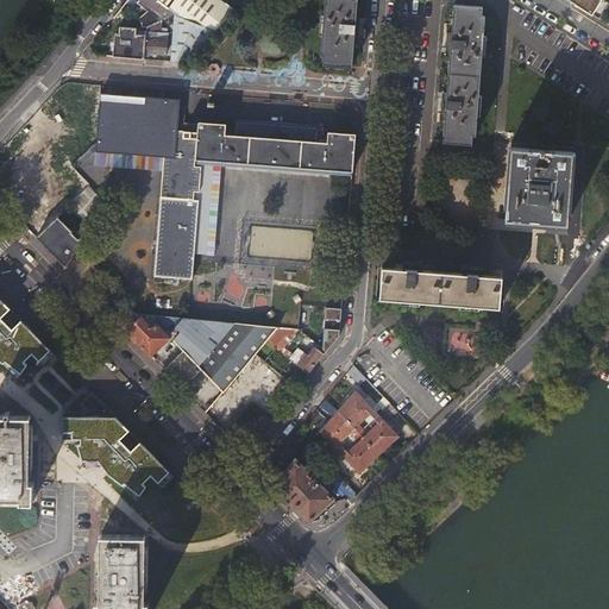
[(159,14),(168,6),(161,0),(158,0),(152,8),(159,14)]
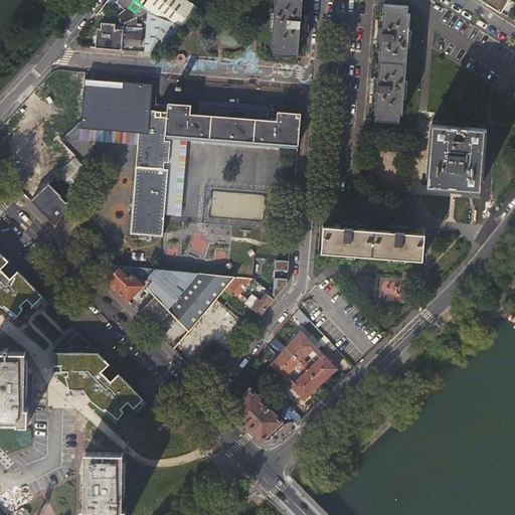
[(145,51),(156,52),(200,8),(188,0),(145,0),(142,5),(149,11),(147,28),(145,51)]
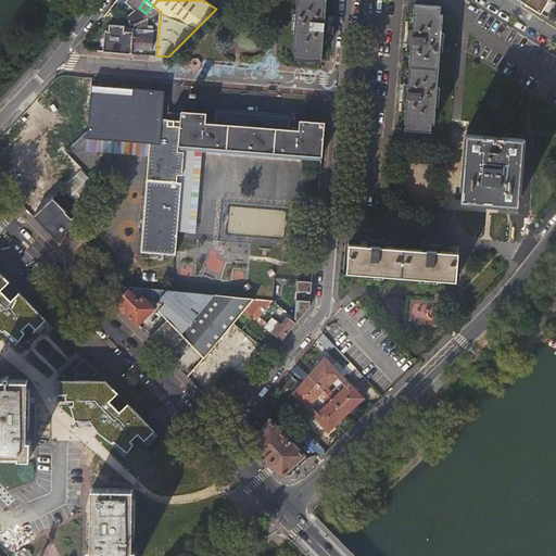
[(327,0),(297,0),(293,49),(297,49),(295,58),(323,60),(325,32),(326,14),(327,0)]
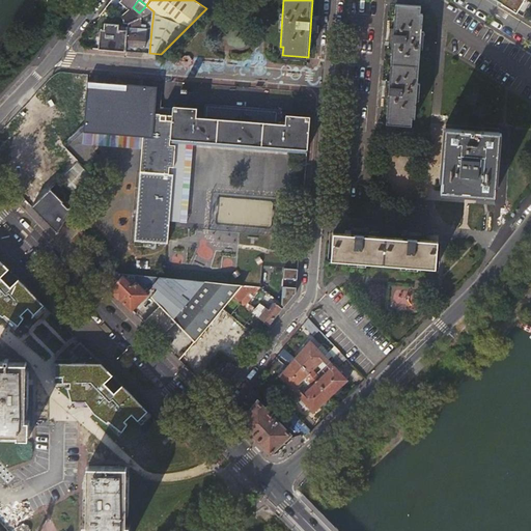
[(497,0),(516,12),(524,0),(497,0)]
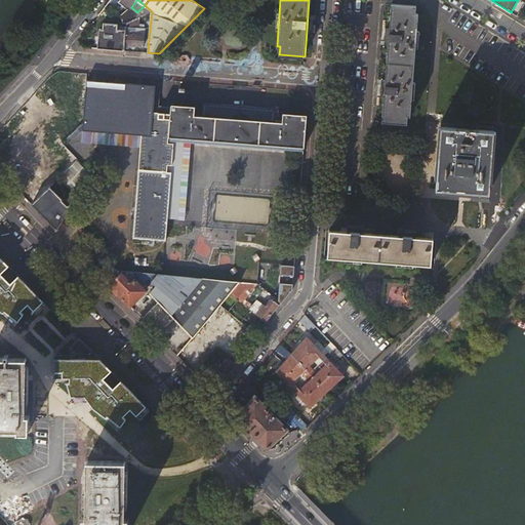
[(385,78),(384,95),(381,120),(406,122),(407,115),(410,115),(418,11),(415,11),(415,4),(391,2),(389,27),(388,43),(385,78)]
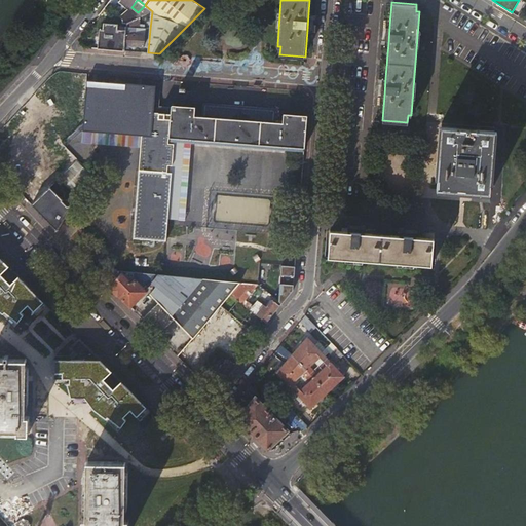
[(152,11),(145,5),(138,12),(125,13),(124,21),(127,23),(152,11)]
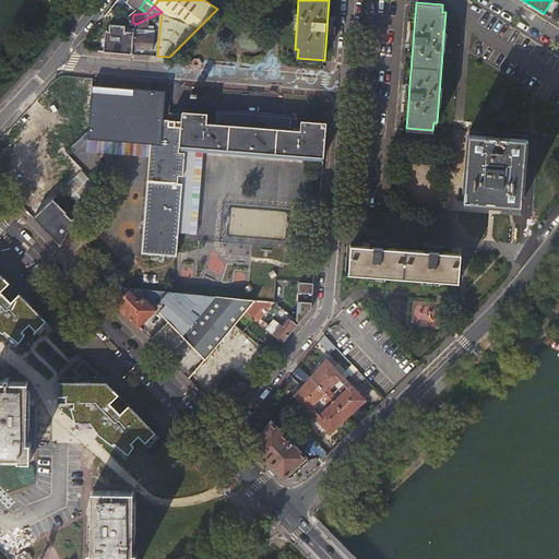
[(159,31),(162,12),(135,24),(135,30),(144,30),(154,30),(159,31)]
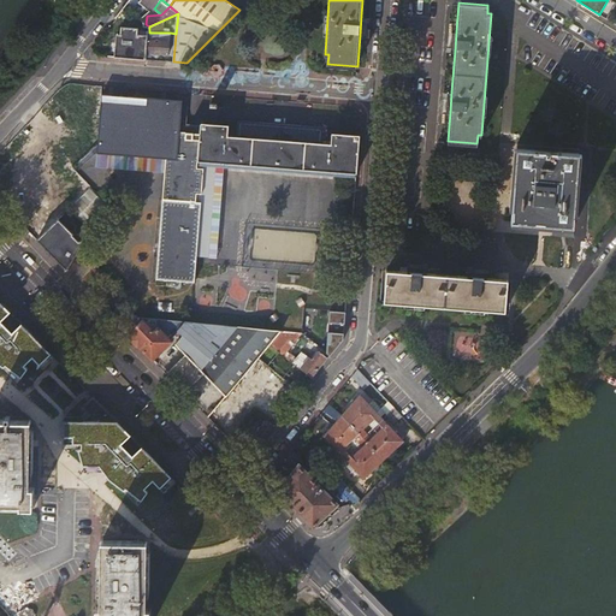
[(122,29),(119,57),(144,59),(146,53),(147,53),(149,36),(136,36),(137,29),(122,29)]
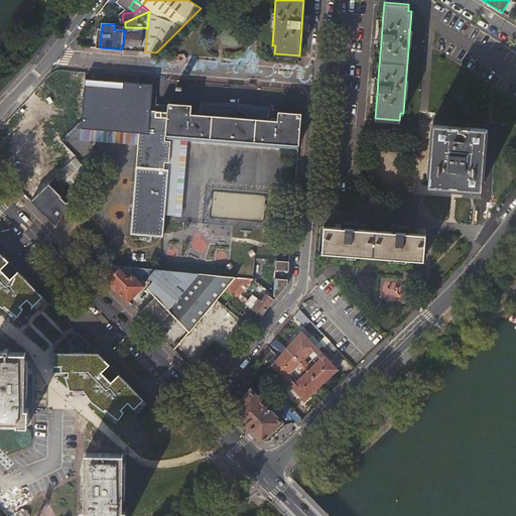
[(125,30),(123,44),(141,45),(142,34),(133,33),(133,27),(125,27),(125,30)]
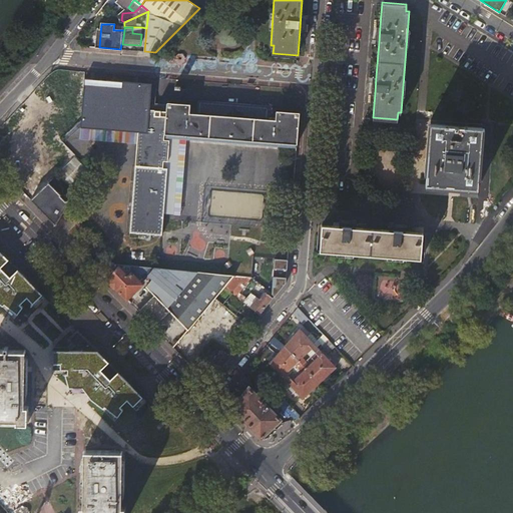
[(64,87),(83,88),(84,73),(65,72),(64,87)]
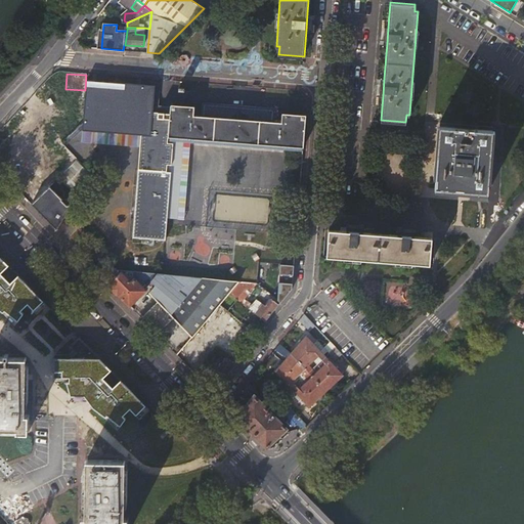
[(149,135),(153,135),(154,114),(157,85),(86,79),(85,96),(83,121),(82,130),(149,135)]
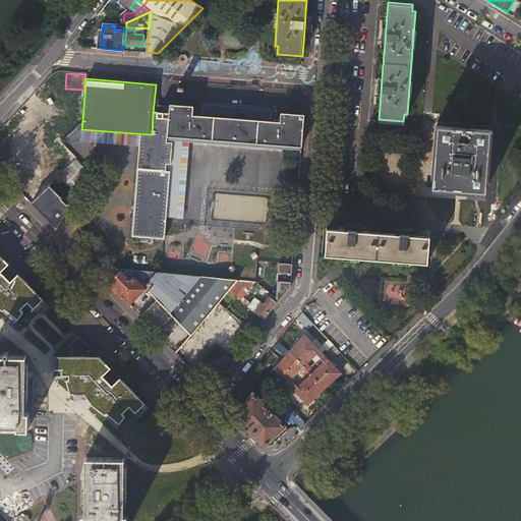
[(170,114),(168,135),(172,135),(301,146),(304,113),(281,112),(280,120),(273,119),(274,107),(201,102),(200,114),(192,114),(193,105),(170,103),(170,114)]
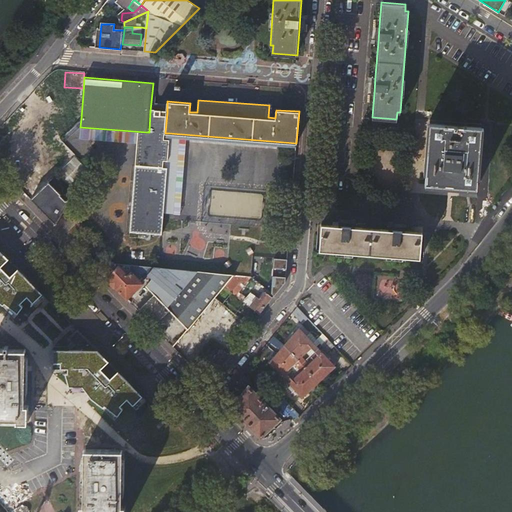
[(165,133),(167,112),(150,111),(149,132),(165,133)]
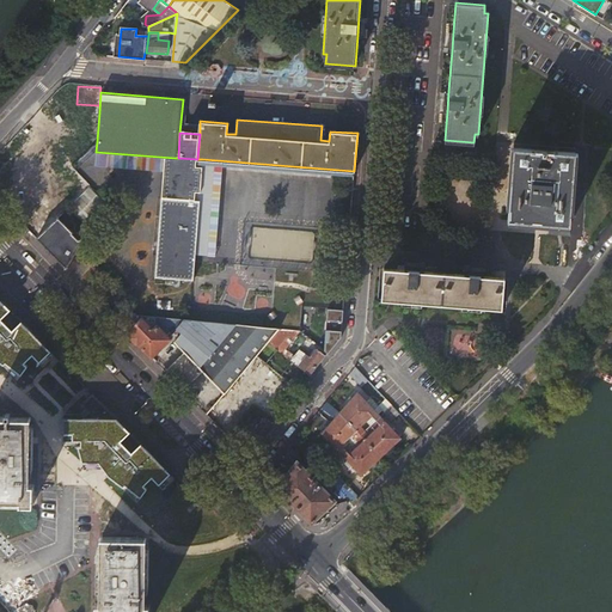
[(575,151),(513,146),(508,219),(570,222),(575,151)]
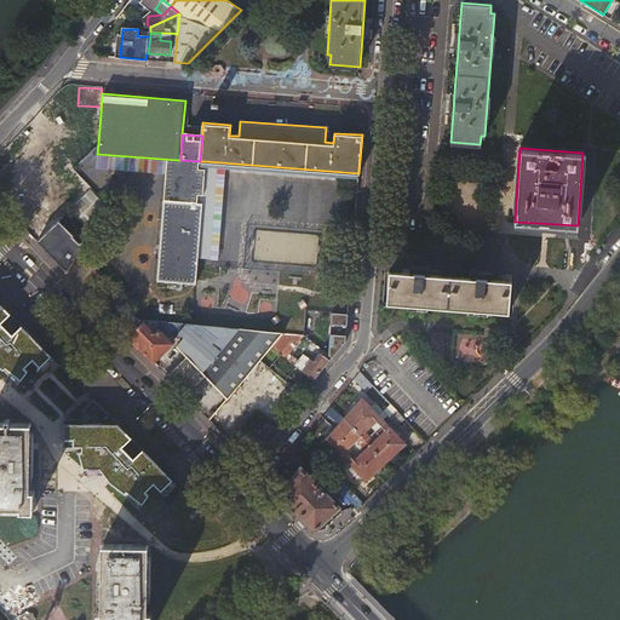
[(181,160),(177,160),(173,200),(201,202),(205,161),(200,161),(181,160)]
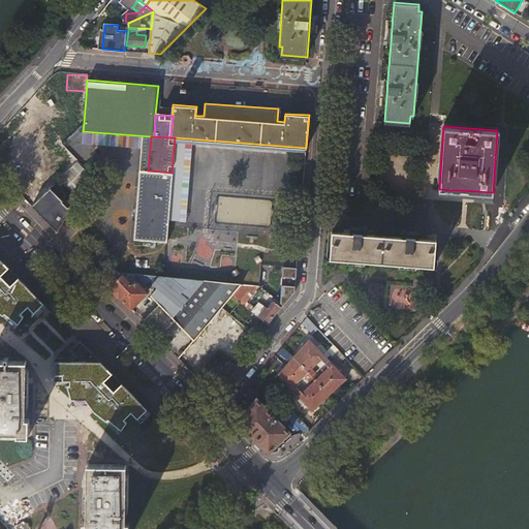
[(80,162),(53,180),(64,195),(90,179),(80,162)]
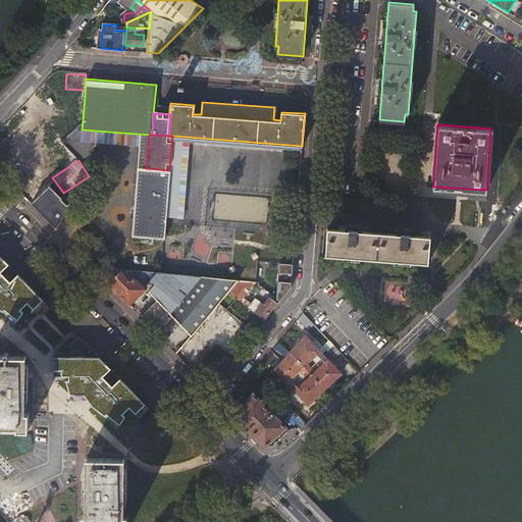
[(169,170),(146,168),(138,168),(132,236),(164,239),(169,170)]
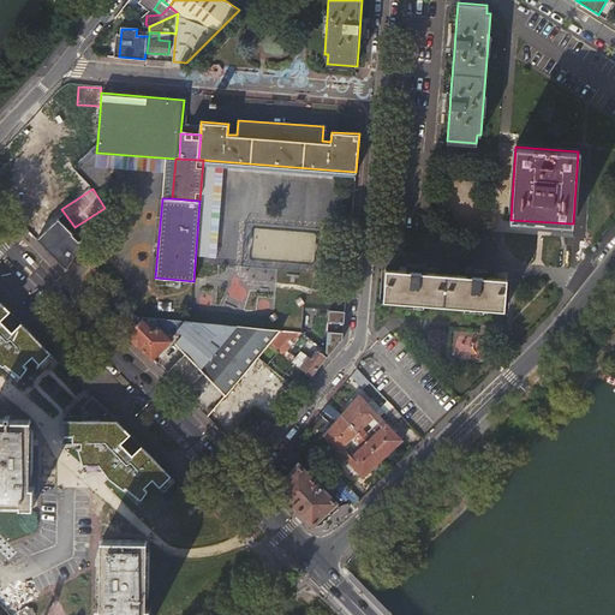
[(59,218),(37,239),(66,269),(76,254),(83,242),(59,218)]
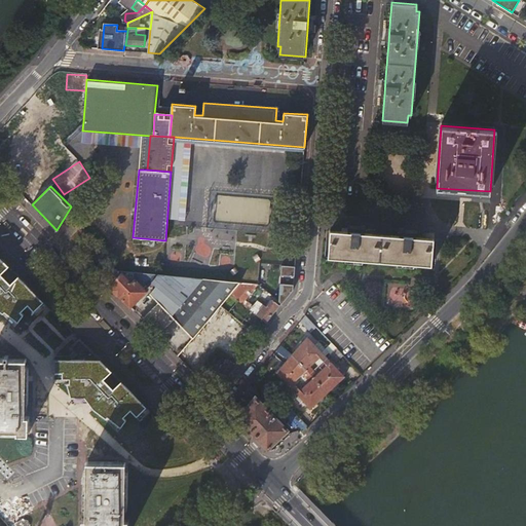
[(347,230),(331,229),(329,256),(433,264),(435,237),(417,236),(400,234),(366,232),(347,230)]
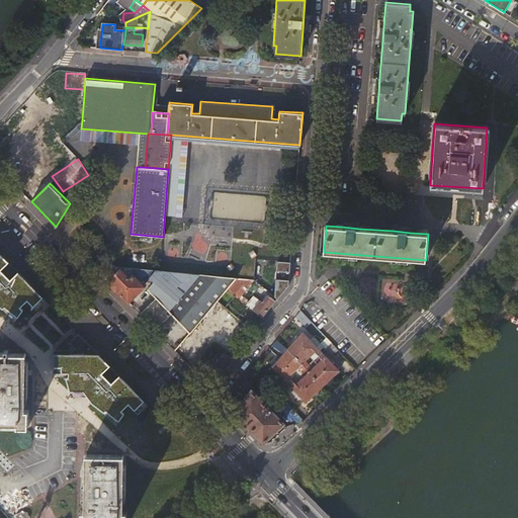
[(0,306),(3,309),(5,307),(18,317),(23,310),(20,307),(27,300),(33,306),(39,300),(44,304),(47,300),(0,252),(0,306)]
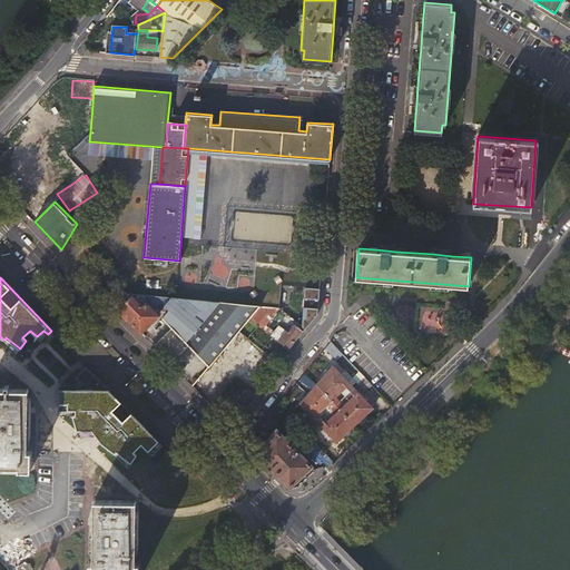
[(116,279),(102,293),(119,310),(133,296),(116,279)]
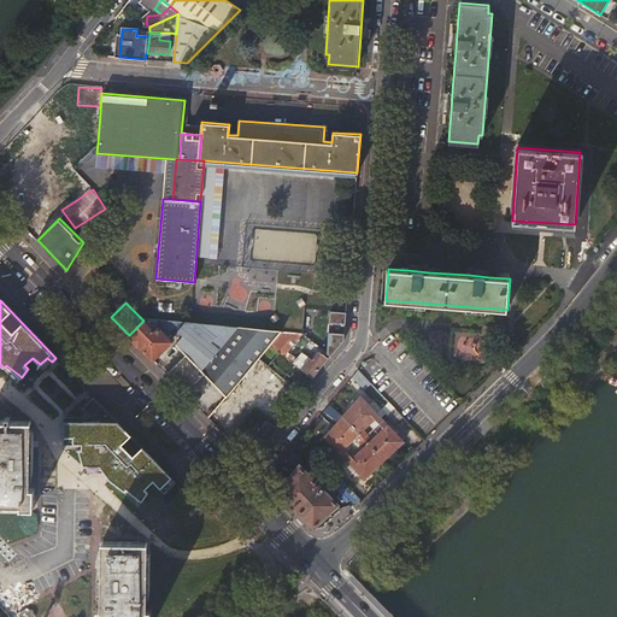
[(347,311),(330,310),(328,353),(331,356),(346,336),(347,311)]
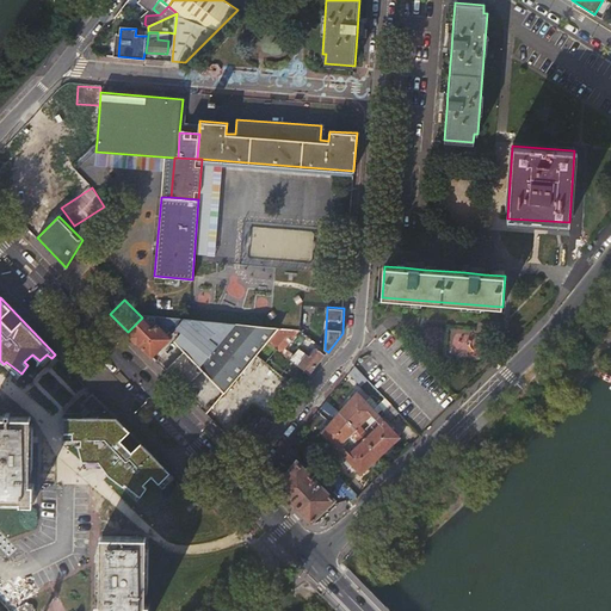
[(142,318),(128,332),(154,356),(171,339),(158,326),(155,329),(142,318)]
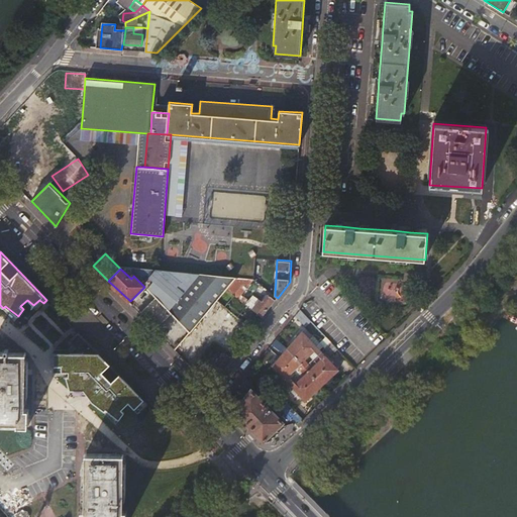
[(183,325),(190,332),(227,288),(235,276),(163,270),(147,288),(156,297),(183,325)]
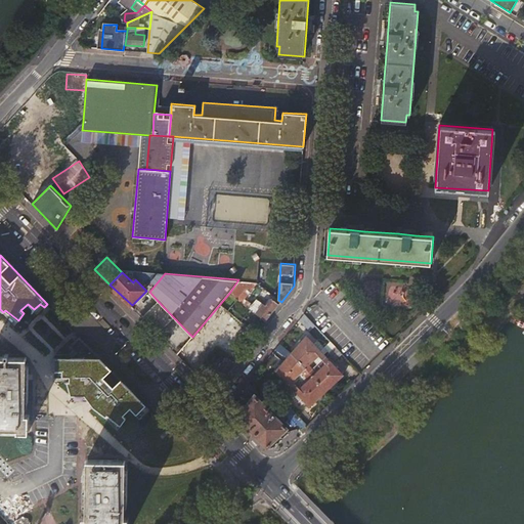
[(247,287),(238,279),(230,292),(237,298),(247,287)]
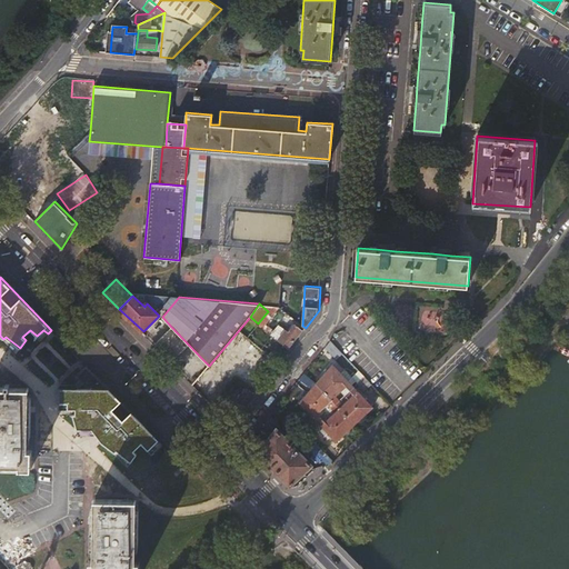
[(278,340),(289,348),(302,330),(296,326),(290,332),(287,330),(278,340)]
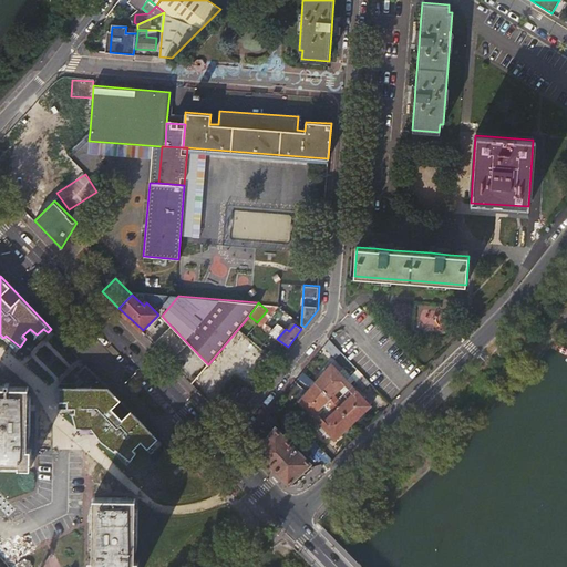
[(171,326),(155,340),(185,371),(200,357),(171,326)]
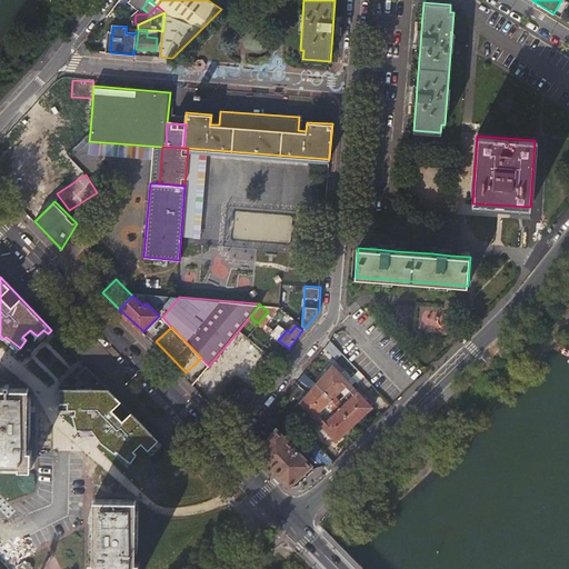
[(331,340),(323,349),(337,362),(343,355),(331,340)]
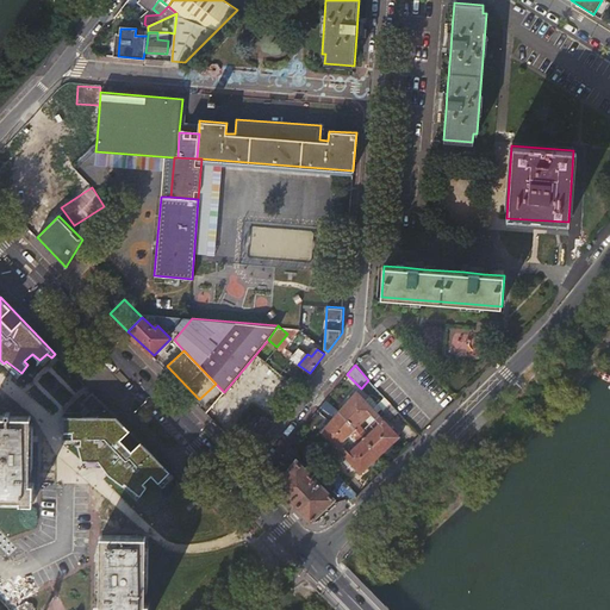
[(399,436),(374,409),(367,402),(356,390),(347,402),(365,419),(369,415),(378,423),(373,428),(390,446),(399,436)]
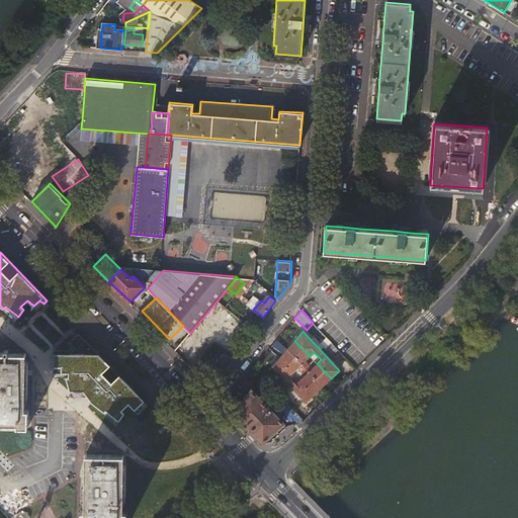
[(148,404),(79,333),(69,342),(75,348),(70,353),(54,353),(54,367),(61,367),(62,373),(69,373),(69,377),(66,377),(70,392),(84,392),(92,403),(104,412),(106,410),(119,421),(124,413),(122,411),(130,404),(136,410),(142,404),(145,407),(148,404)]
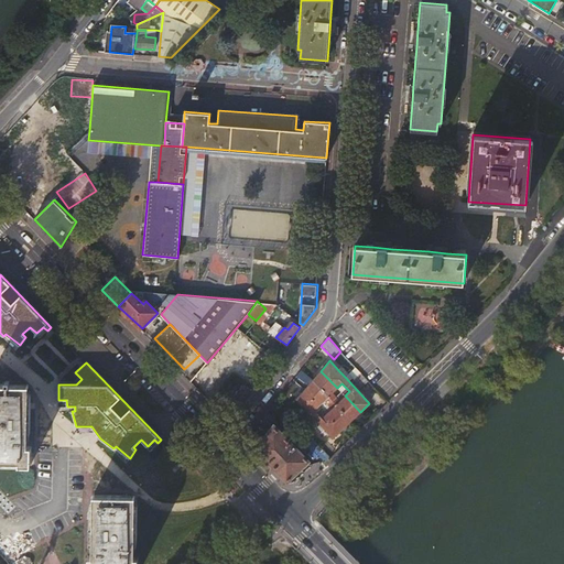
[(360,389),(368,381),(356,368),(349,375),(348,376),(360,389)]
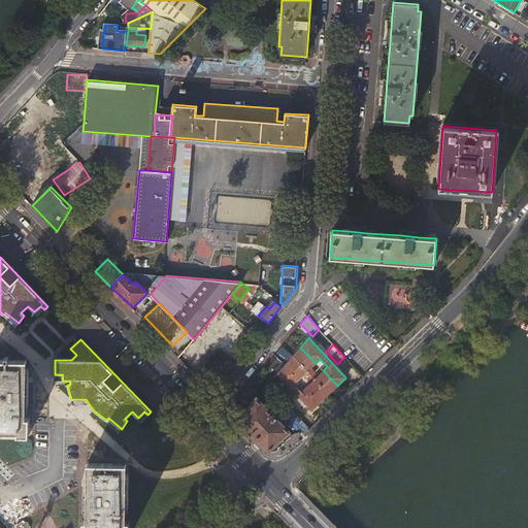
[(326,352),(327,351),(321,345),(318,348),(324,354),(326,352)]
